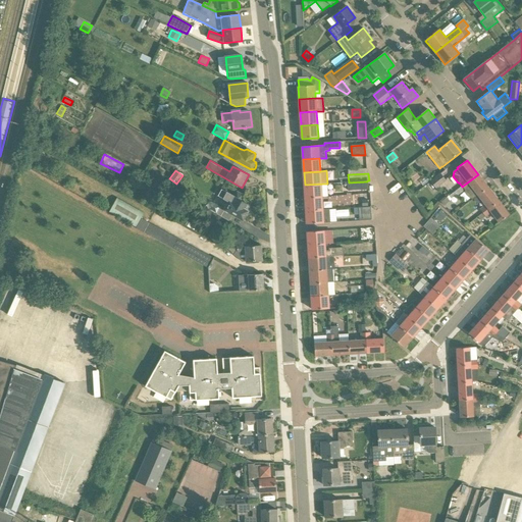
[(440,173),(430,181),(435,189),(446,180),(440,173)]
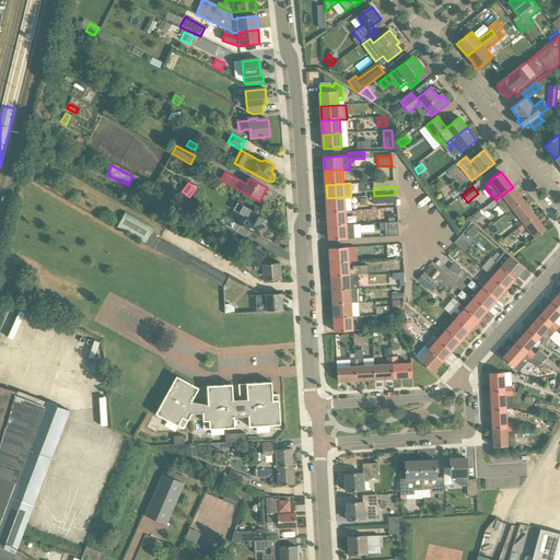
[(524,201),(515,190),(513,187),(496,200),(499,203),(500,207),(504,211),(509,213),(513,209),(524,201)]
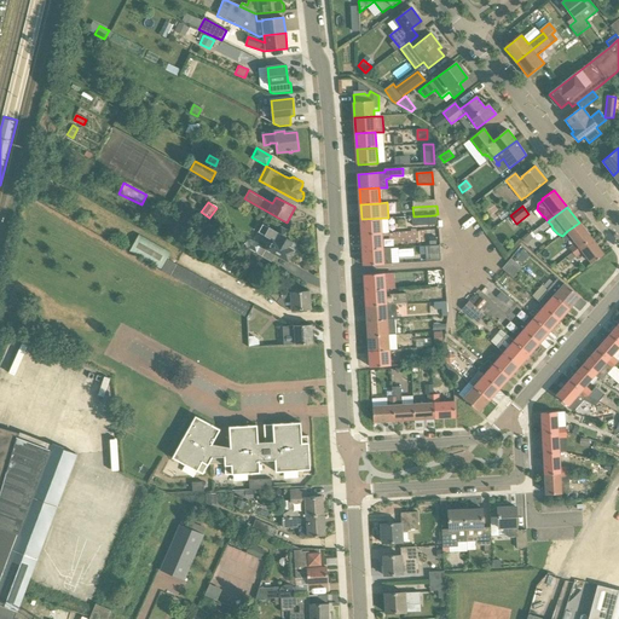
[(172,218),(194,230),(197,224),(185,218),(187,215),(177,209),(172,218)]
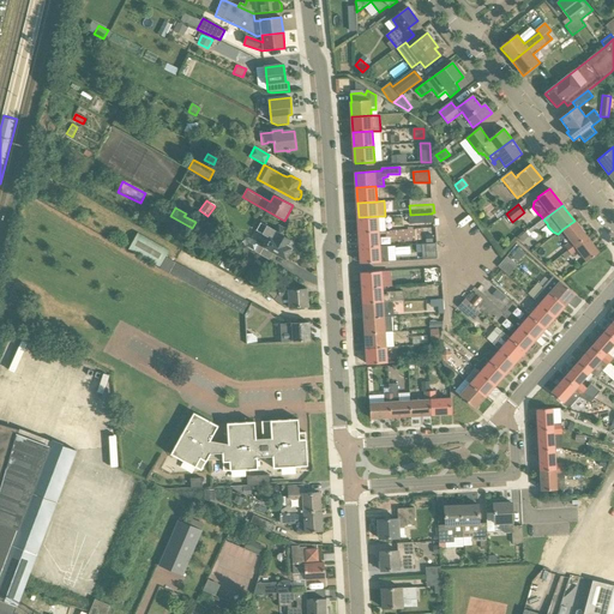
[(433,224),(433,215),(408,217),(409,227),(433,224)]
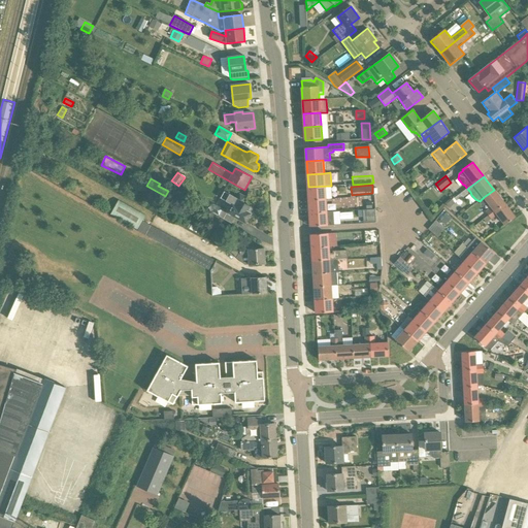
[(331,198),(330,186),(308,187),(308,200),(325,199),(331,198)]
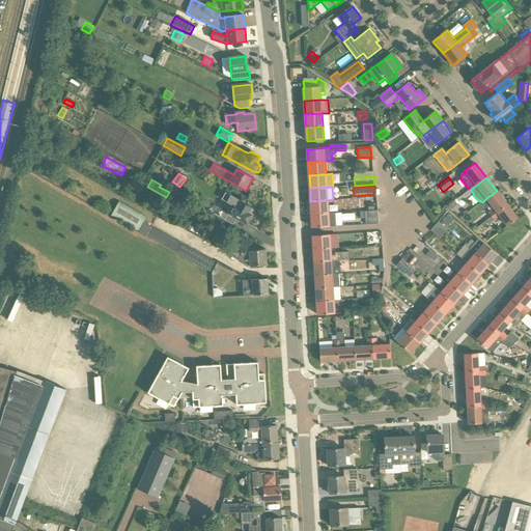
[(459,203),(472,193),(473,193),(471,191),(470,190),(457,199),(459,203)]
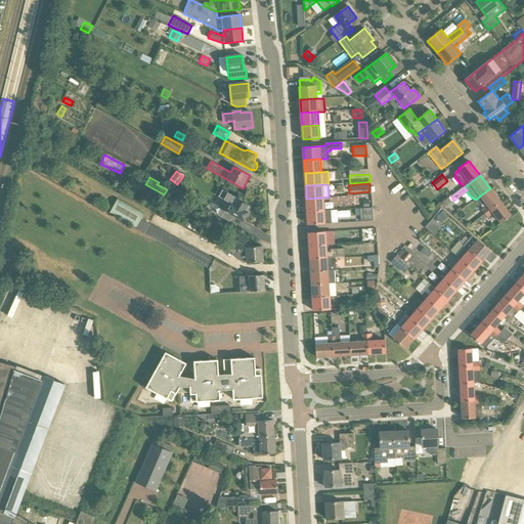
[(490,188),(480,195),(488,206),(482,210),(485,214),(500,202),(490,188)]
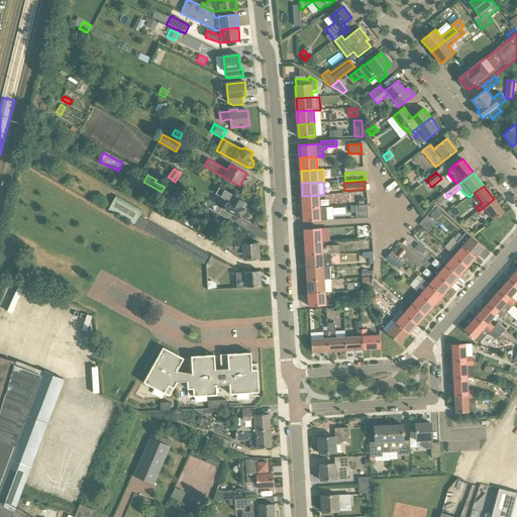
[(239,194),(235,191),(232,195),(220,188),(216,194),(227,200),(223,208),(211,201),(209,200),(207,200),(206,201),(205,202),(204,204),(205,206),(206,207),(215,213),(226,219),(230,212),(240,218),(244,209),(243,209),(246,203),(238,198),(239,194)]
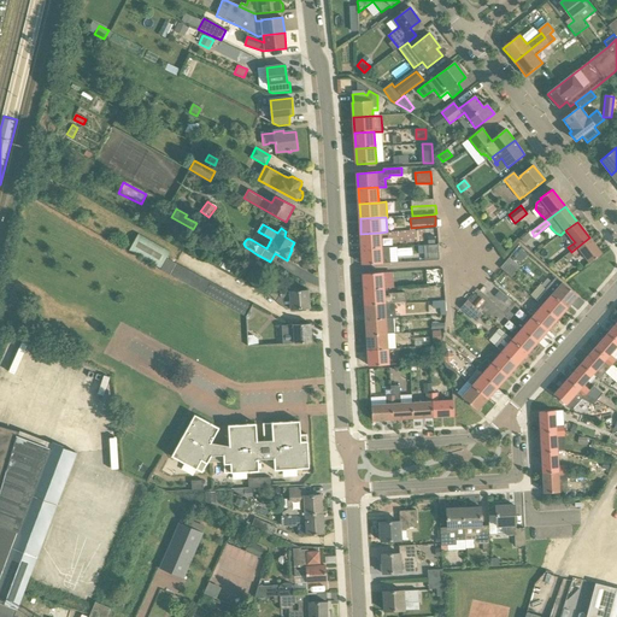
[(381,247),(380,233),(360,234),(362,248),(381,247)]
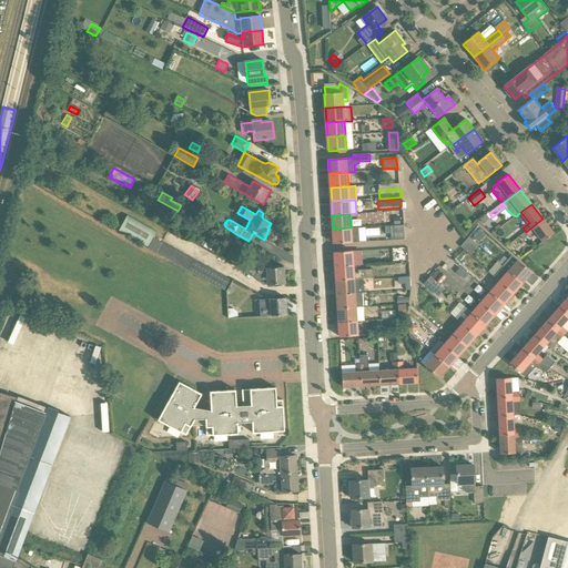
[(127,215),(119,231),(148,247),(156,232),(127,215)]
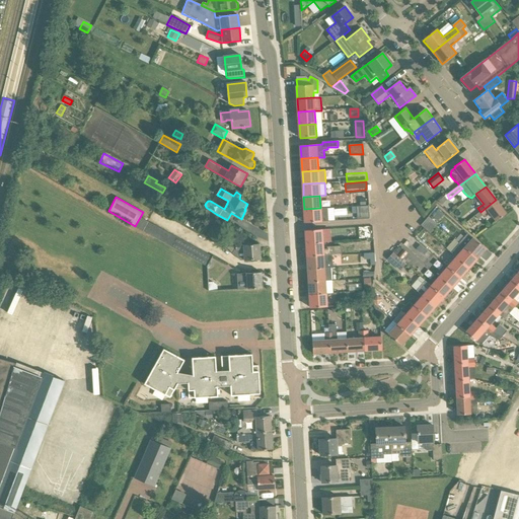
[(447,200),(444,197),(438,201),(441,205),(447,200)]
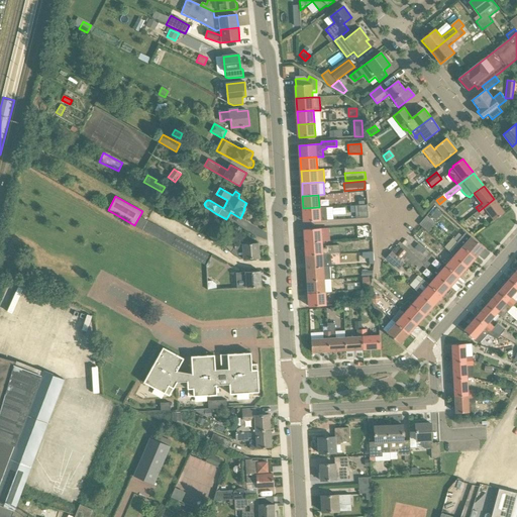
[(494,199),(479,211),(481,214),(487,210),(495,220),(504,213),(494,199)]
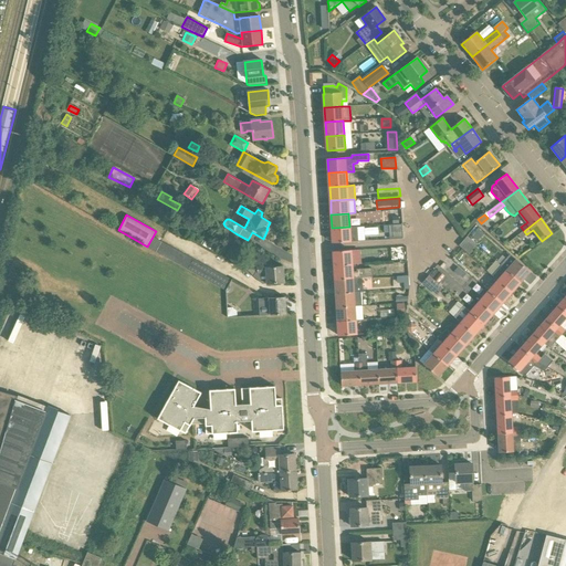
[(356,227),(349,227),(332,228),(333,243),(357,241),(356,227)]
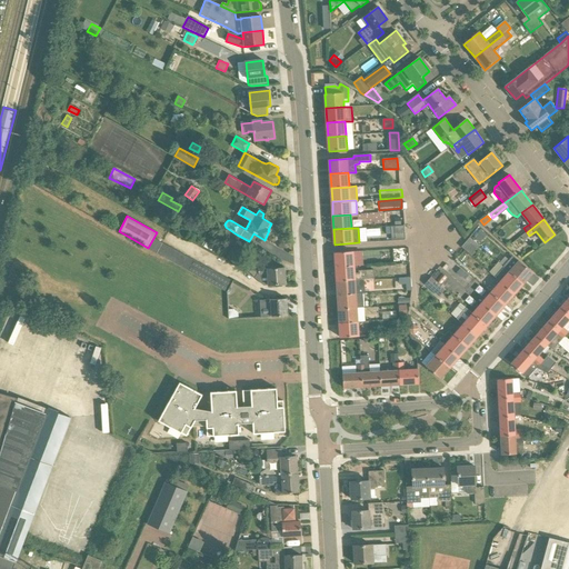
[(480,229),(475,236),(481,241),(486,235),(480,229)]
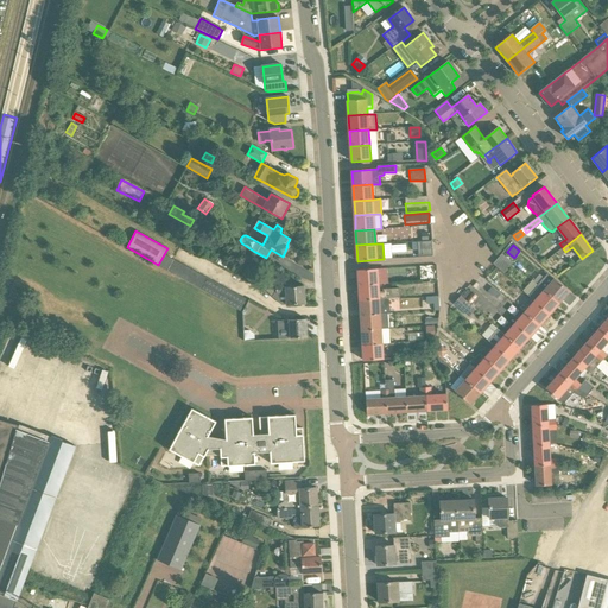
[(493,264),(502,273),(504,273),(512,264),(501,254),(493,264)]
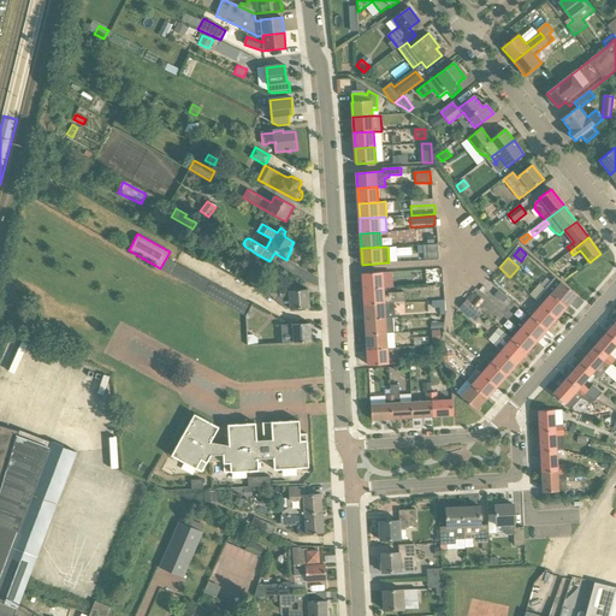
[(176,264),(170,274),(246,317),(252,304),(176,264)]
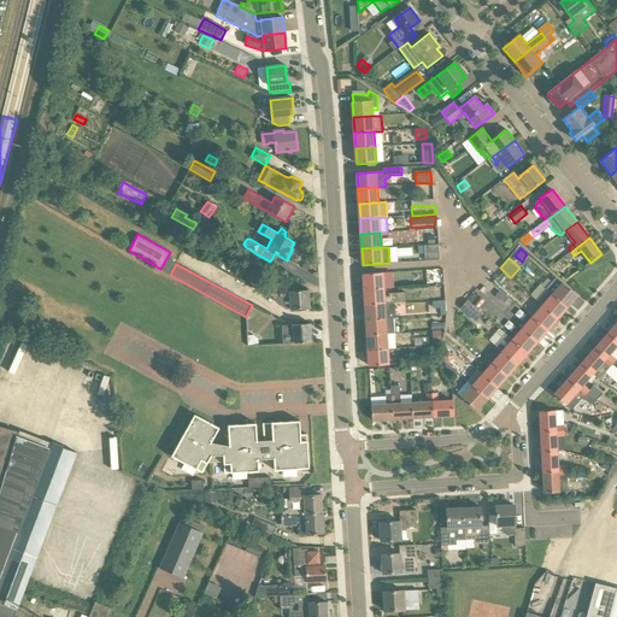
[(244,271),(235,266),(231,274),(239,277),(244,271)]
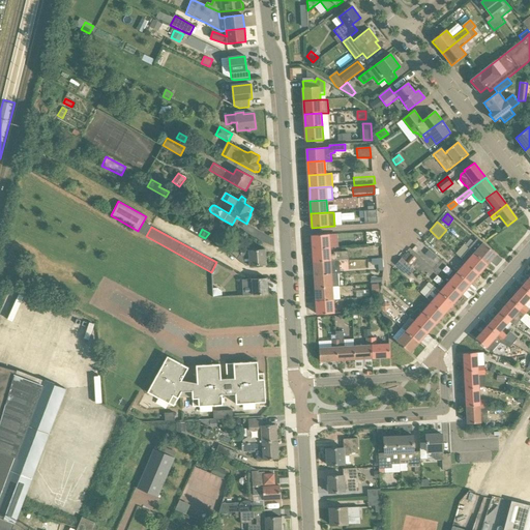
[(312,236),(313,248),(324,248),(329,248),(329,235),(312,236)]
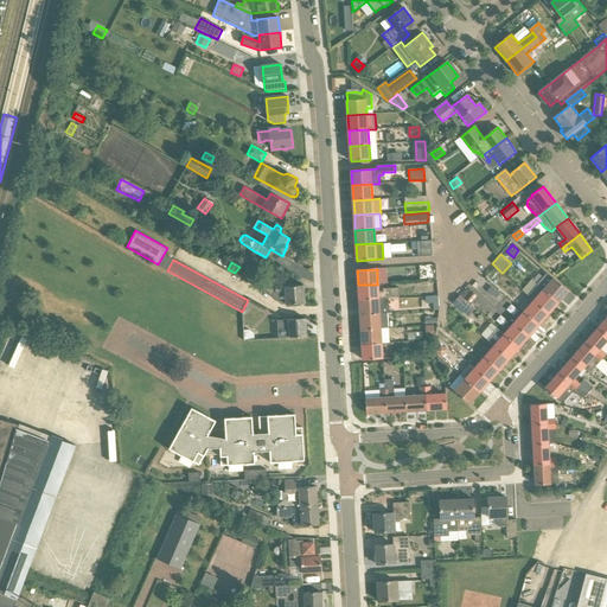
[(538,285),(558,302),(568,292),(548,274),(545,278),(538,285)]
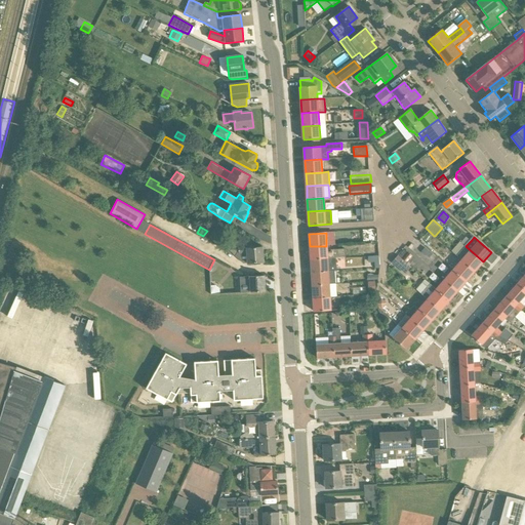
[(483,261),(466,246),(460,242),(451,251),(462,260),(475,272),(477,269),(483,261)]
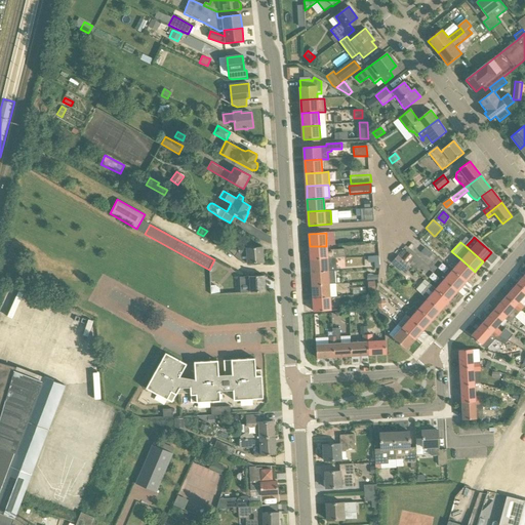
[(254,246),(238,247),(239,254),(236,256),(243,264),(264,263),(263,247),(254,248),(254,246)]
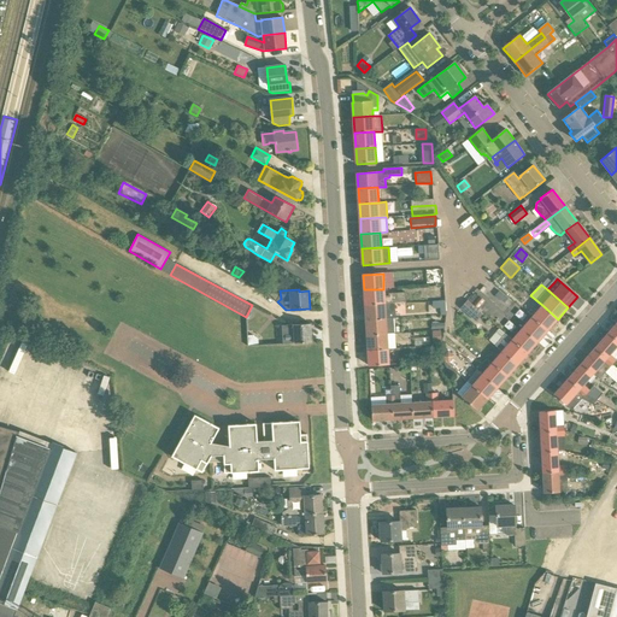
[(385,297),(383,289),(377,289),(364,289),(365,305),(395,304),(406,303),(405,293),(389,294),(389,297),(385,297)]
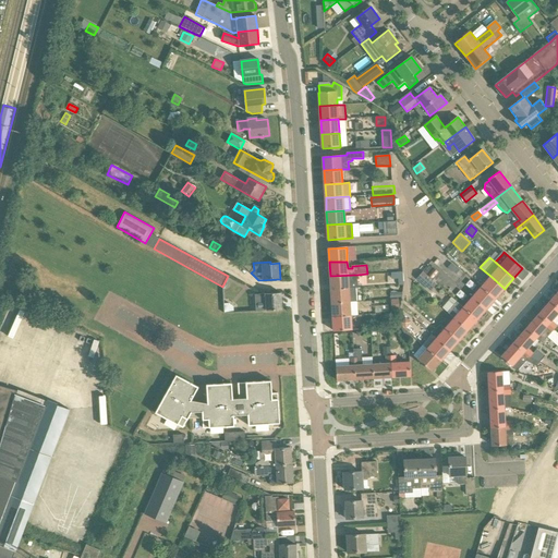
[(434,269),(433,269),(427,276),(432,279),(438,273),(434,269)]
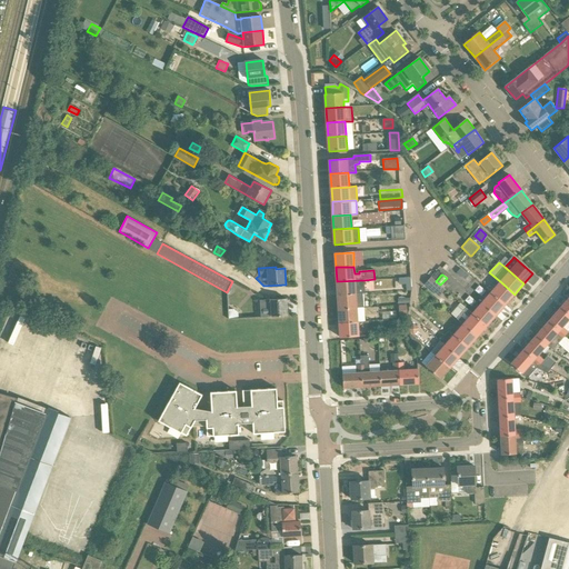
[(443,289),(436,281),(431,277),(425,285),(438,297),(443,289)]
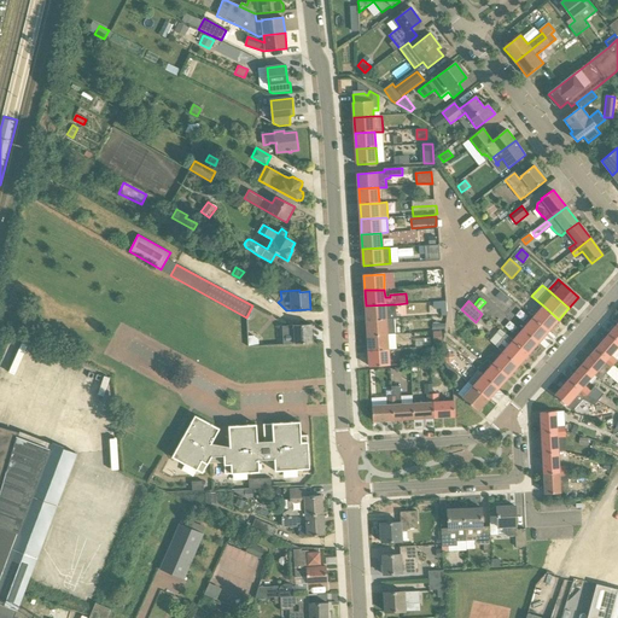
[(397,319),(396,304),(366,305),(367,321),(396,319),(397,319)]
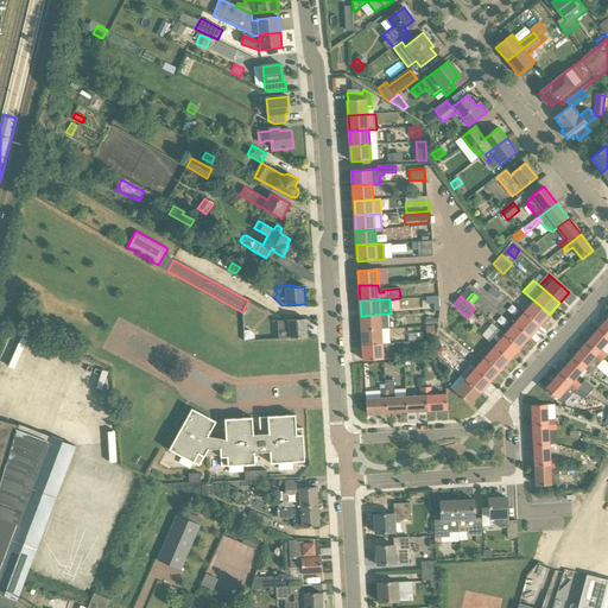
[(550,315),(536,302),(525,314),(539,325),(542,323),(550,315)]
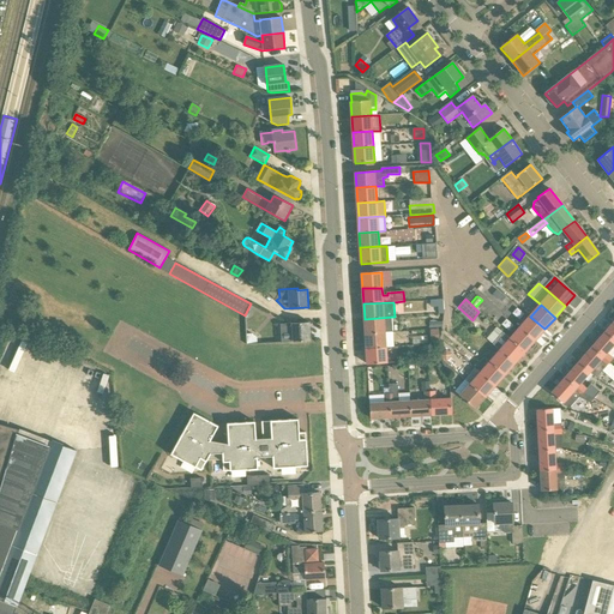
[(393,332),(393,317),(365,319),(366,333),(385,332),(393,332)]
